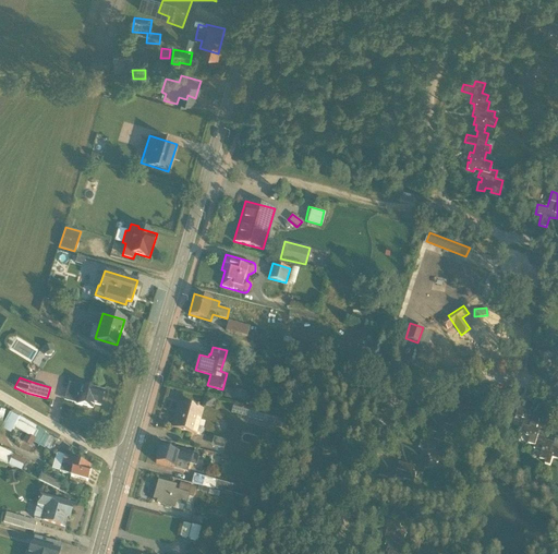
[(95,388),(69,381),(63,399),(92,407),(93,402),(99,405),(104,390),(95,388)]
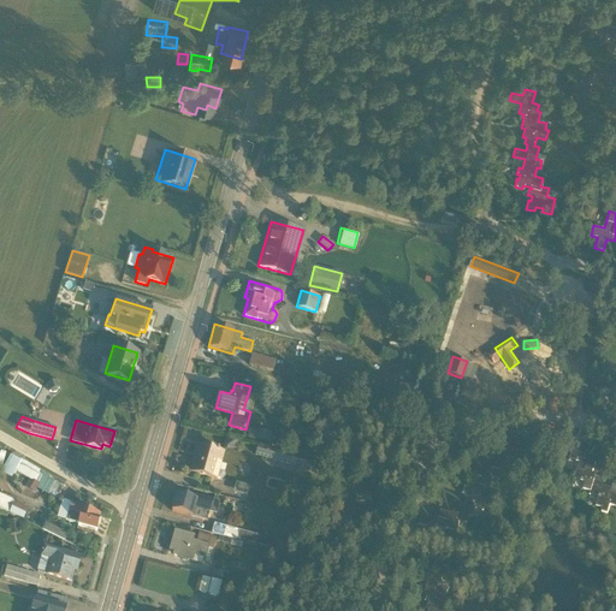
[(274,444),(277,434),(270,432),(271,431),(258,427),(256,429),(248,427),(246,435),(274,444)]
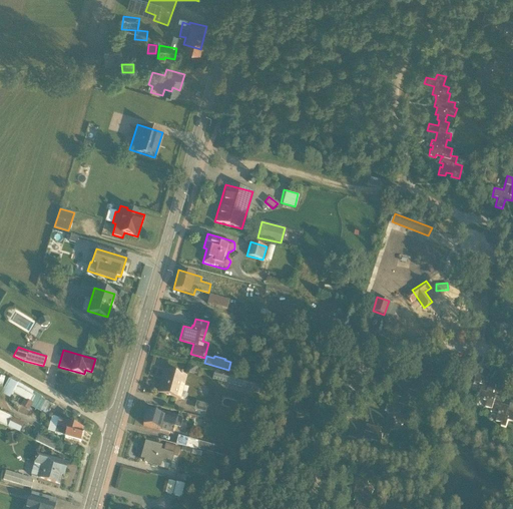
[(197,365),(189,363),(187,371),(195,373),(197,365)]
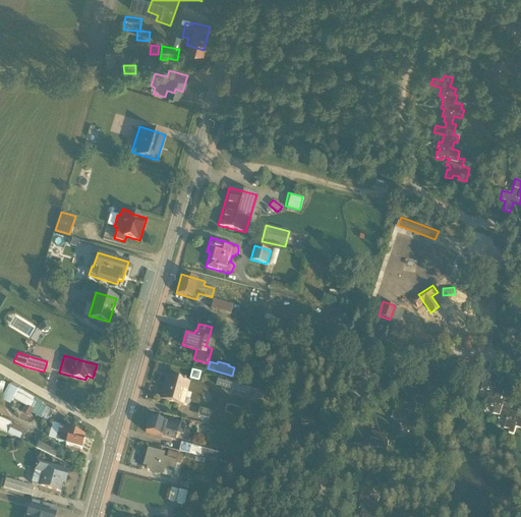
[(268,372),(257,369),(255,377),(266,379),(268,372)]
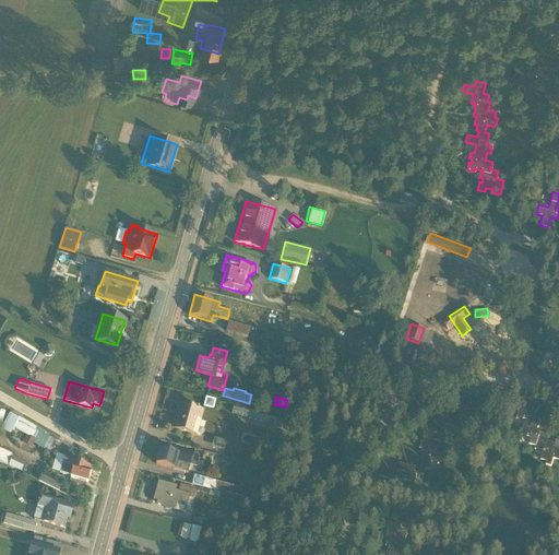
[(380,468),(378,474),(389,477),(387,484),(395,487),(397,477),(413,482),(416,472),(423,474),(425,468),(427,469),(429,460),(438,463),(439,457),(442,458),(443,452),(437,450),(439,441),(443,443),(445,433),(452,435),(454,428),(458,429),(460,421),(468,424),(470,417),(474,418),(475,413),(467,411),(470,401),(461,399),(460,404),(456,403),(454,410),(452,409),(449,417),(447,417),(445,420),(441,418),(439,426),(428,423),(426,430),(436,433),(435,438),(431,437),(430,444),(427,443),(425,449),(421,448),(419,458),(416,457),(415,459),(412,458),(408,465),(399,462),(397,464),(393,463),(391,471),(380,468)]
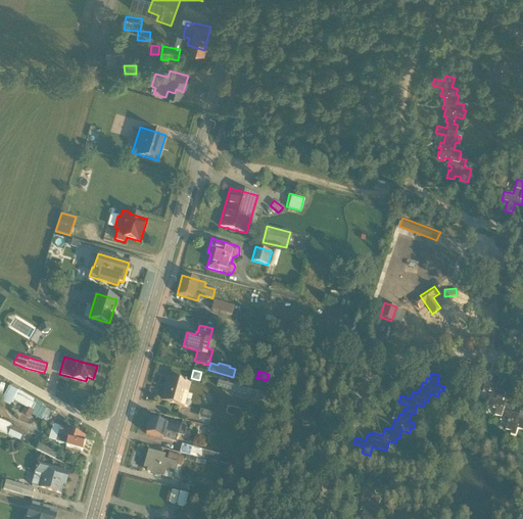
[(484,380),(482,388),(491,390),(487,406),(496,408),(494,414),(501,416),(501,418),(508,420),(506,428),(513,430),(512,433),(516,434),(517,427),(522,428),(522,416),(518,415),(519,413),(511,410),(511,408),(509,408),(510,404),(503,402),(504,396),(505,396),(506,391),(501,389),(502,385),(497,384),(500,375),(493,373),(490,381),(484,380)]
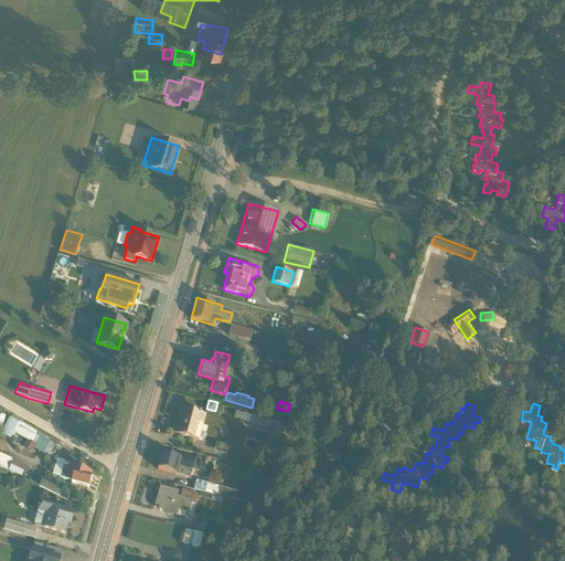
[(205,414),(180,406),(173,433),(198,440),(205,414)]
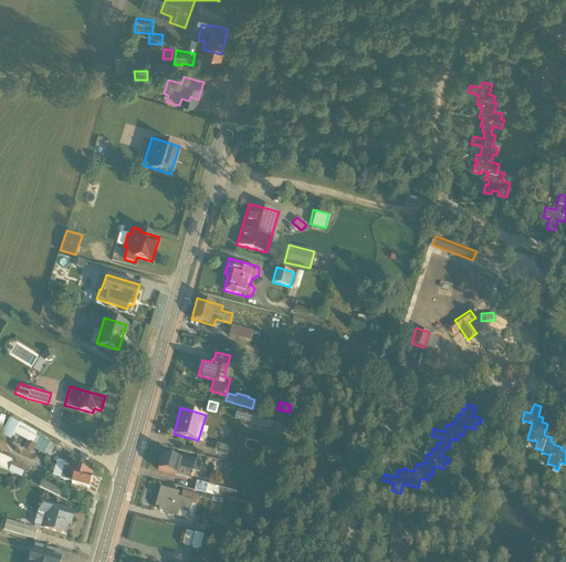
[(237,408),(233,417),(287,432),(289,430),(295,433),(297,424),(291,422),(291,423),(237,408)]
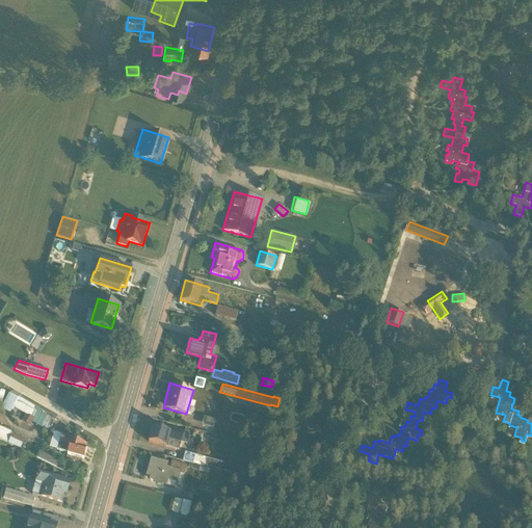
[(17,398),(8,393),(0,406),(0,407),(8,413),(17,398)]
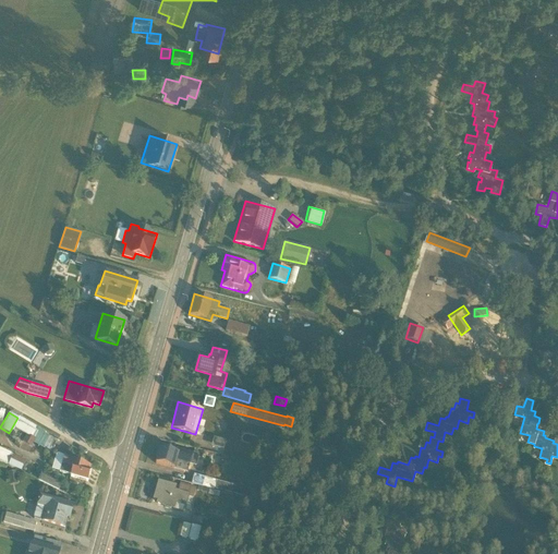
[(40,432),(19,420),(15,425),(37,437),(40,432)]
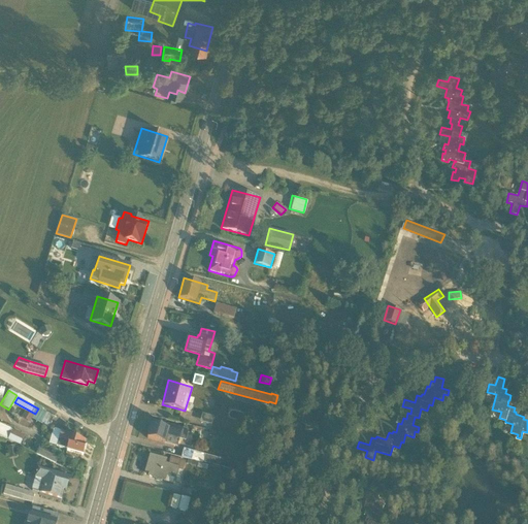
[(54,414),(41,408),(36,420),(48,425),(54,414)]
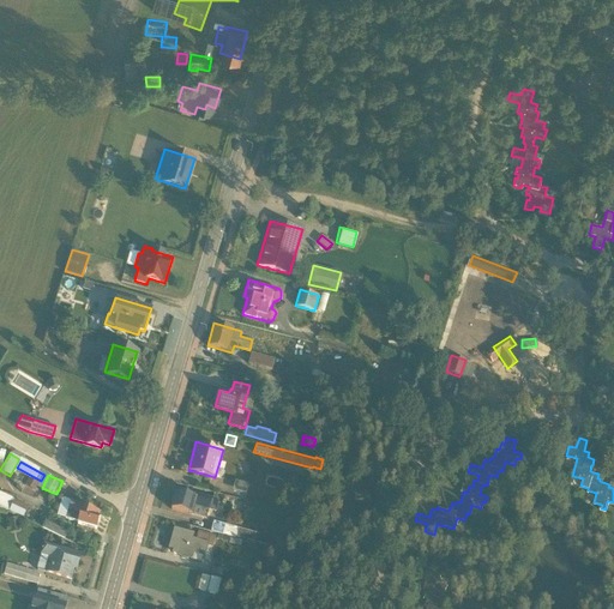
[(235,480),(233,489),(245,493),(247,483),(235,480)]
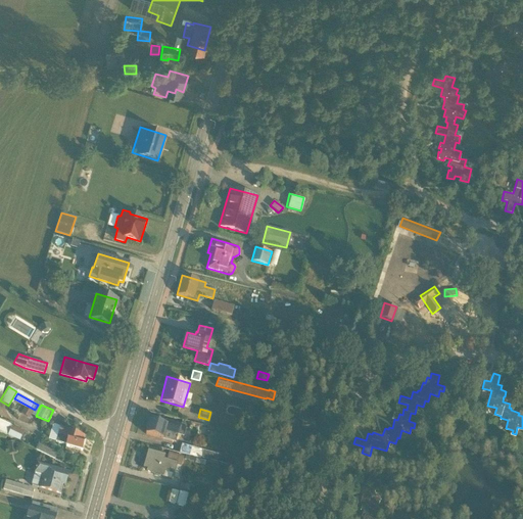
[(149,420),(145,433),(175,441),(177,434),(183,435),(185,426),(180,424),(180,423),(161,418),(159,423),(149,420)]
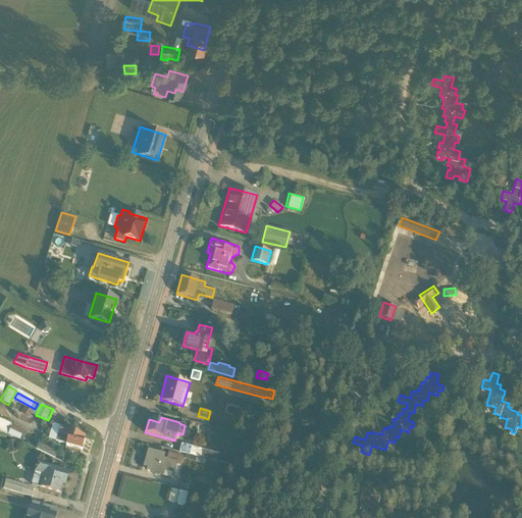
[(0,418),(0,428),(18,437),(22,429),(0,418)]
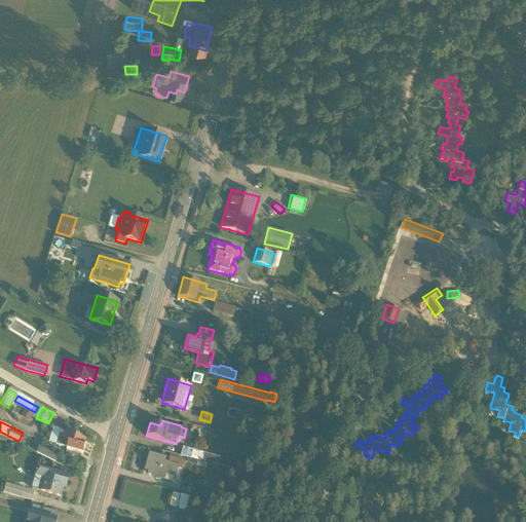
[(49,442),(82,451),(85,438),(74,435),(75,433),(53,426),(49,442)]
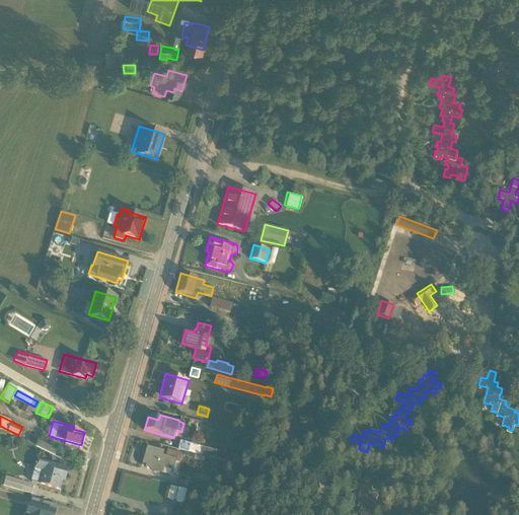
[(252,435),(243,433),(239,449),(248,451),(252,435)]
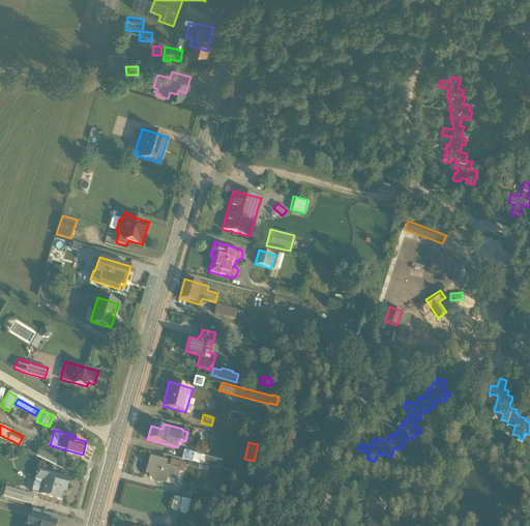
[(15,444),(6,445),(8,458),(17,456),(15,444)]
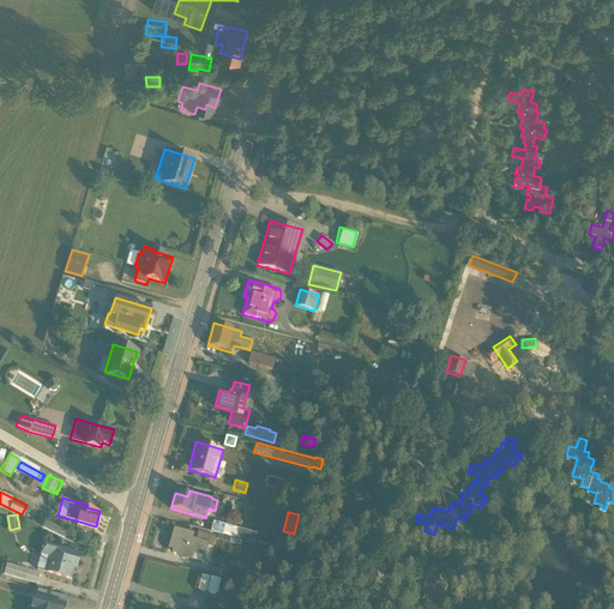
[(67,530),(44,519),(41,525),(64,536),(67,530)]
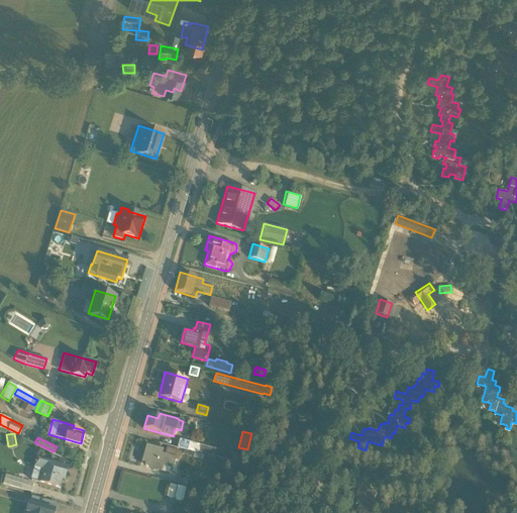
[(226,457),(228,451),(179,438),(177,446),(226,457)]
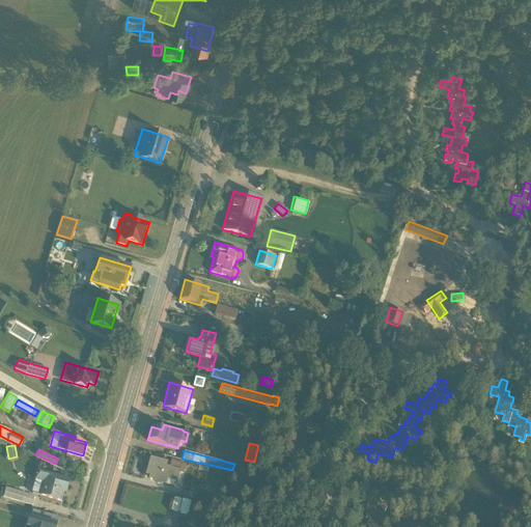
[(150,458),(145,476),(155,478),(156,481),(161,482),(162,481),(164,482),(164,483),(172,486),(173,484),(179,486),(186,463),(171,459),(169,466),(165,465),(166,462),(150,458)]
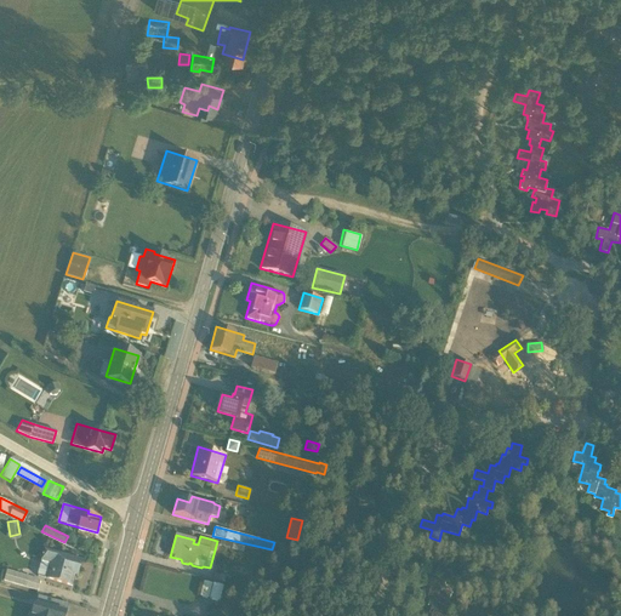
[(229,548),(241,552),(244,546),(220,540),(218,545),(231,547),(229,548)]
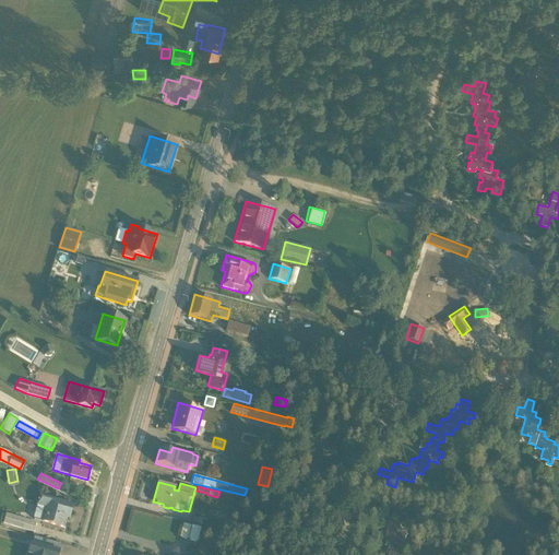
[(261,492),(251,489),(249,498),(259,500),(261,492)]
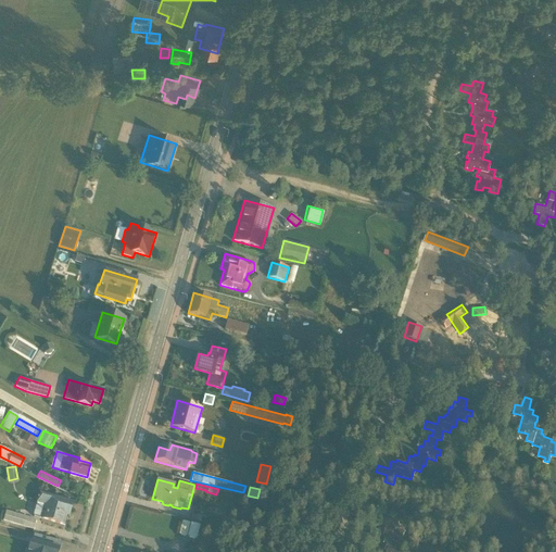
[(32,515),(64,525),(66,517),(68,517),(73,501),(38,491),(32,515)]
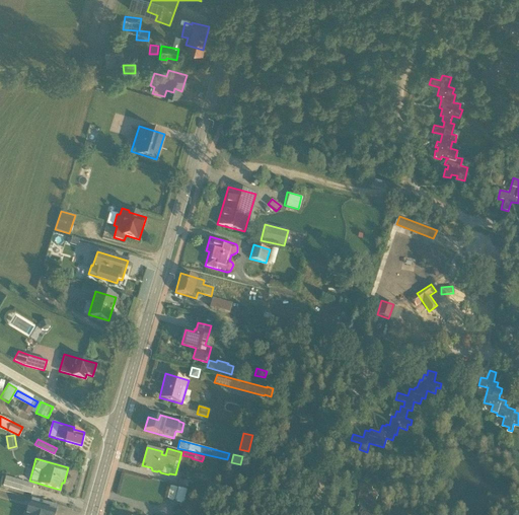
[(2,485),(31,493),(34,483),(5,474),(2,485)]
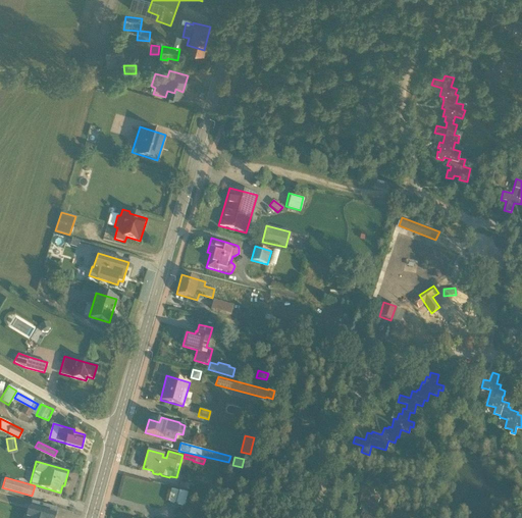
[(374,517),(368,516),(370,508),(378,511),(379,505),(376,504),(378,499),(371,497),(373,488),(361,485),(359,491),(361,493),(359,500),(361,501),(359,509),(362,509),(360,515),(362,516),(361,517),(374,517)]
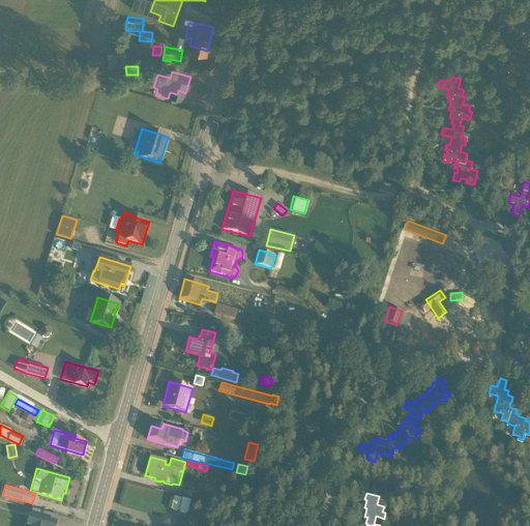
[(190,500),(174,495),(171,507),(186,512),(190,500)]
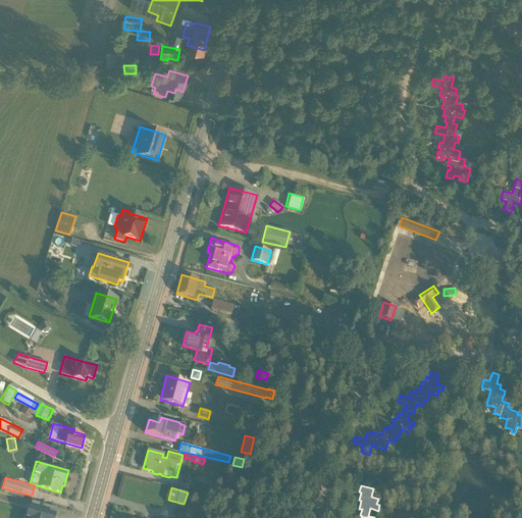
[(24,517),(54,517),(58,508),(31,501),(24,517)]
